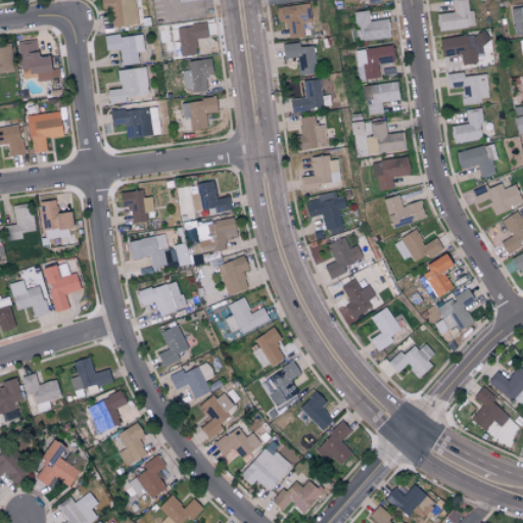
[(99,0),(101,11),(109,10),(111,28),(137,24),(133,0),(99,0)]
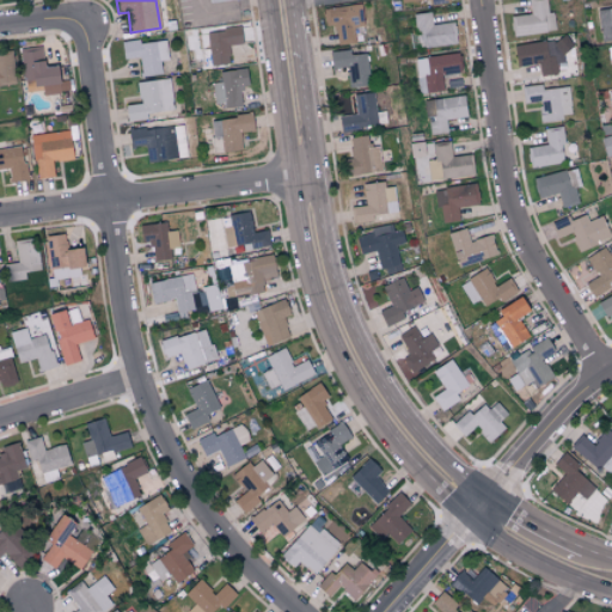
[(527,0),(530,14),(510,17),(512,36),(555,32),(554,12),(548,13),(545,0),(527,0)]
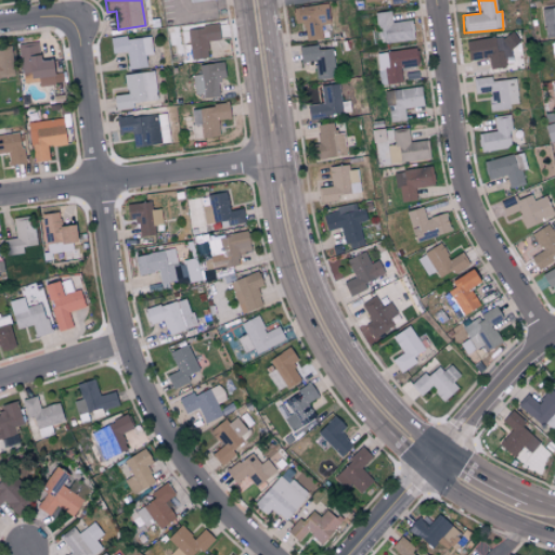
[(293,8),(294,24),(304,23),(305,40),(328,39),(327,23),(319,23),(318,5),(293,8)]
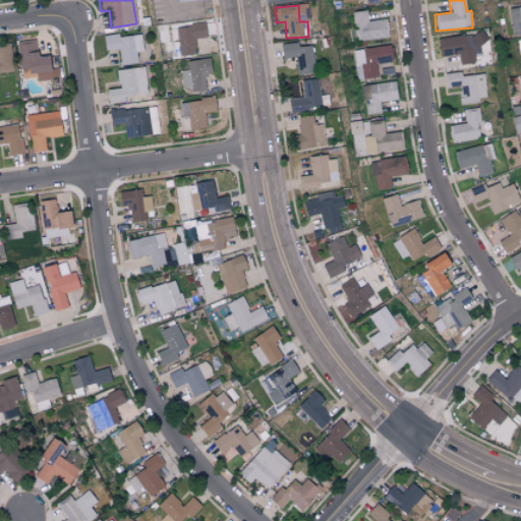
[(511,37),(520,35),(520,7),(508,9),(511,37)]
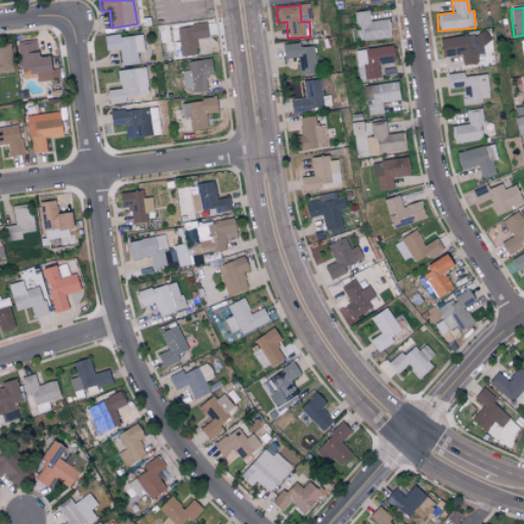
[(389,19),(369,22),(368,11),(353,12),(356,42),(390,38),(389,19)]
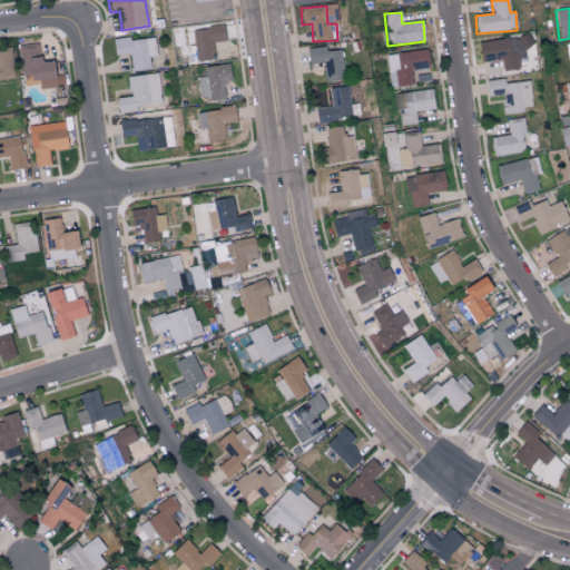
[(195,60),(214,59),(213,42),(225,41),(224,27),(193,29),(195,60)]
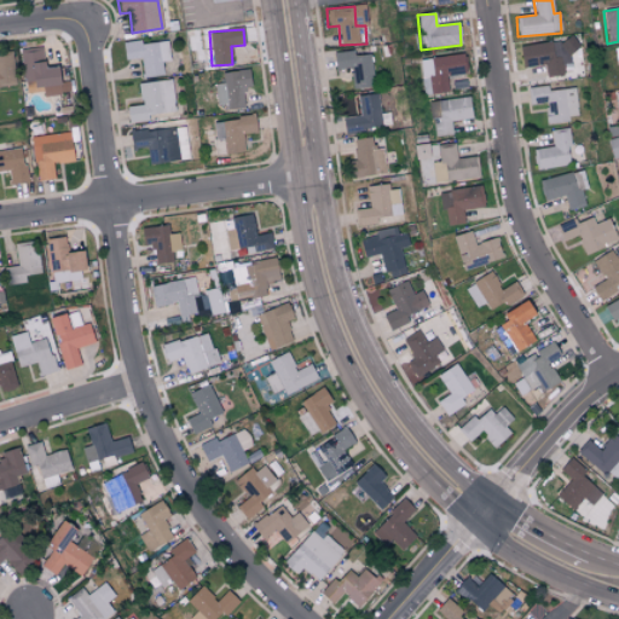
[(168,41),(140,44),(140,41),(122,42),(125,61),(140,58),(143,77),(163,75),(162,62),(169,61),(168,41)]
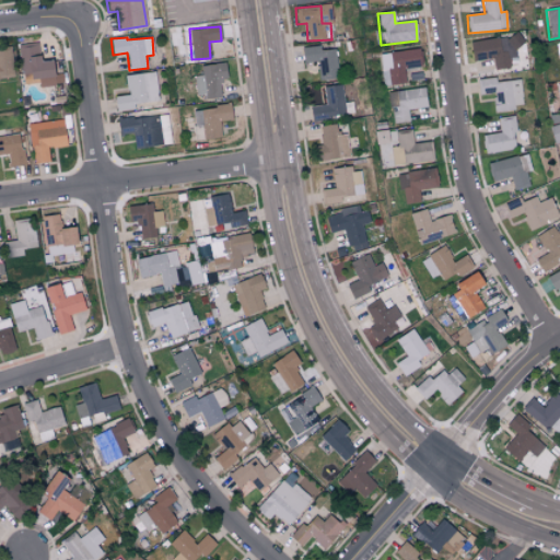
[(470,43),(473,61),(492,59),(493,70),(510,68),(509,57),(517,56),(515,37),(470,43)]
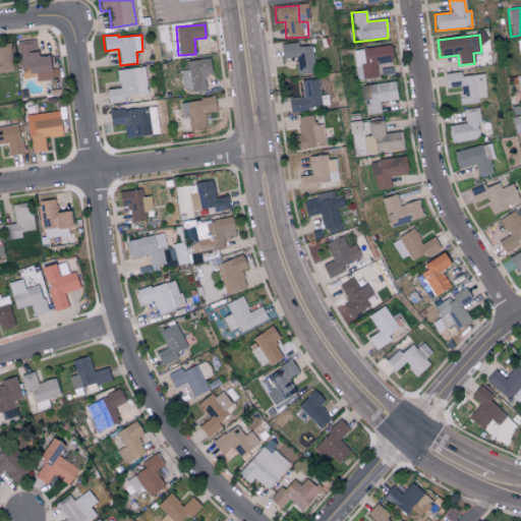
[(17,42),(20,74),(36,73),(36,81),(58,79),(57,69),(49,69),(48,56),(37,57),(35,40),(17,42)]
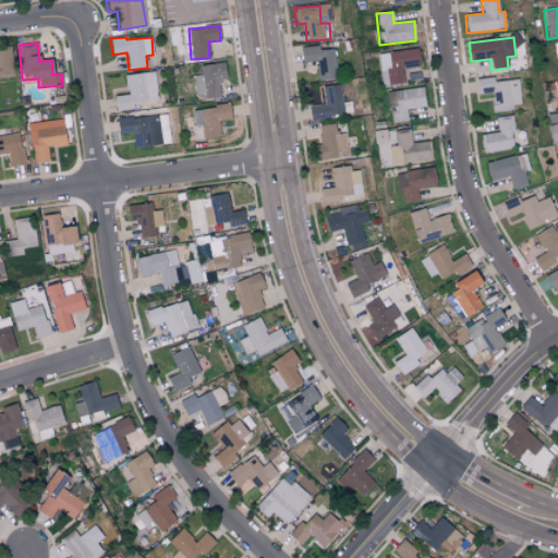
[(0,80),(15,79),(11,47),(0,48),(0,80)]
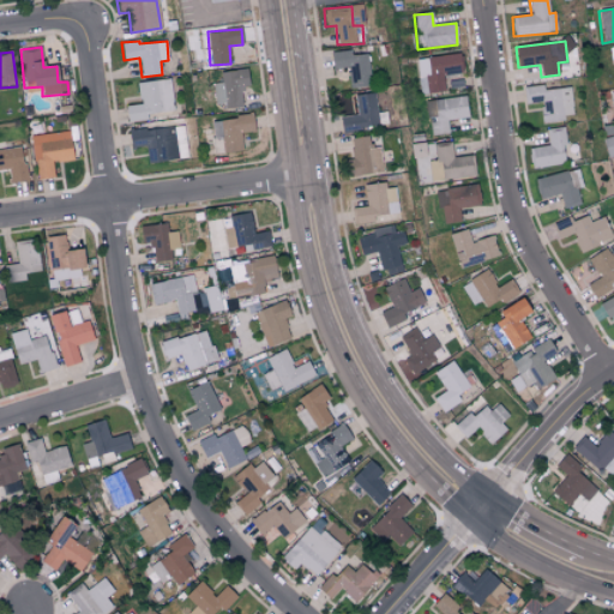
[(368,54),(351,55),(350,52),(330,52),(331,68),(349,67),(349,86),(369,86),(368,54)]
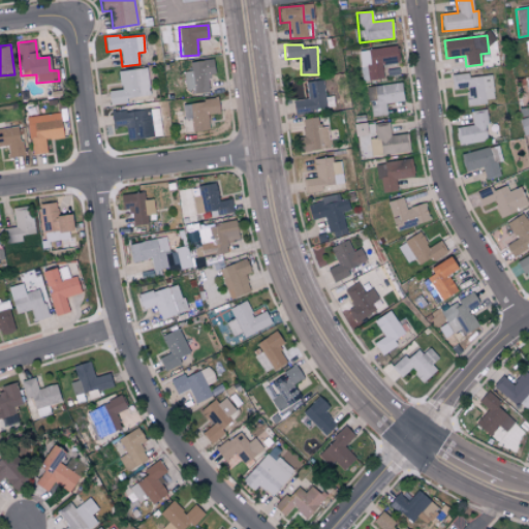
[(382,79),(381,65),(397,63),(395,45),(359,51),(362,81),(382,79)]
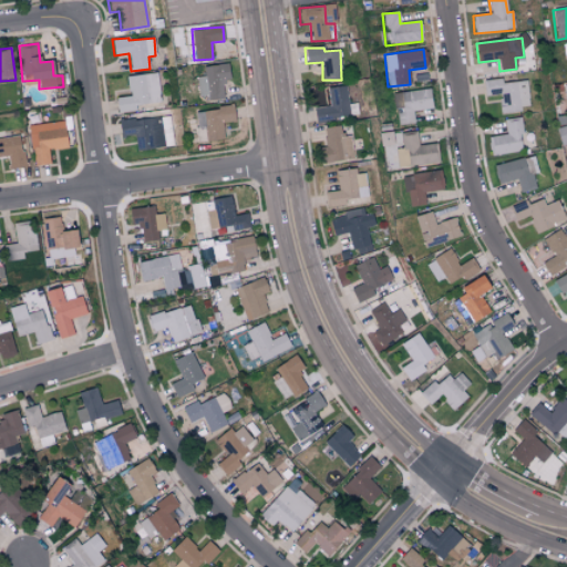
[(228,80),(228,64),(204,65),(204,76),(197,76),(197,100),(223,99),(222,80),(228,80)]
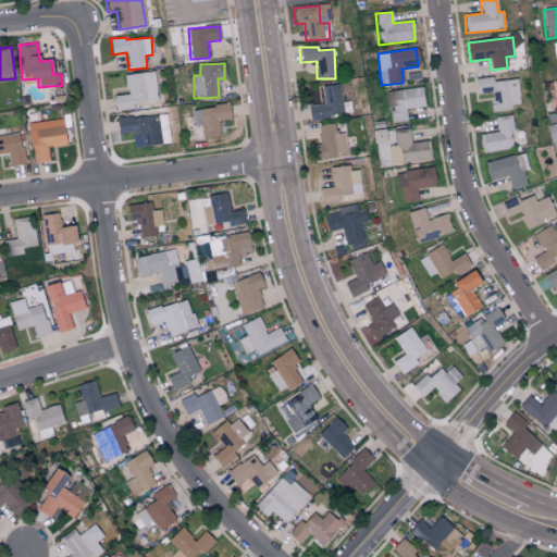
[(124,75),(126,95),(113,97),(114,109),(158,102),(153,72),(124,75)]
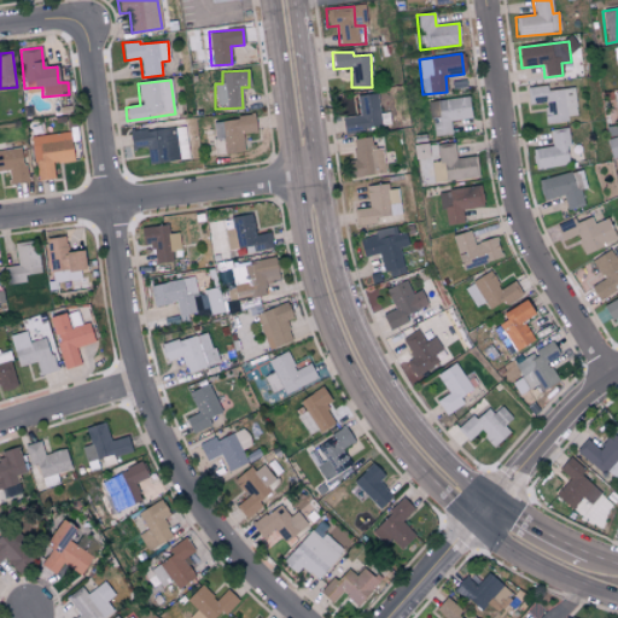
[(577,120),(573,88),(546,91),(546,86),(526,88),(528,105),(543,103),(546,122),(577,120)]
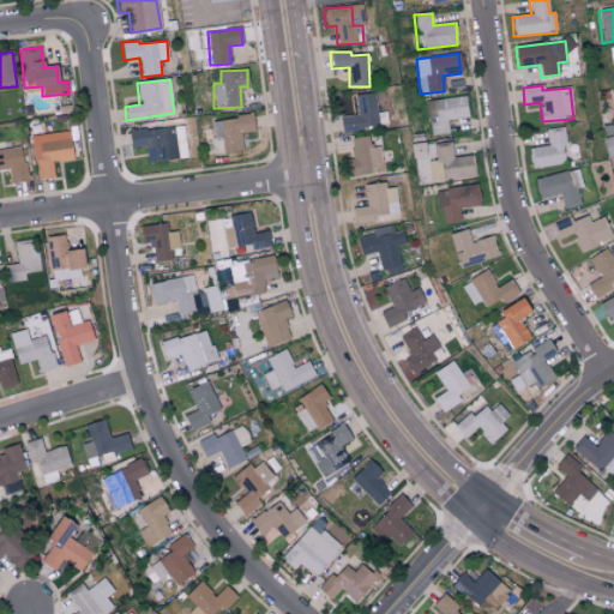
[(378,127),(373,92),(354,96),(356,114),(339,116),(342,132),(378,127)]
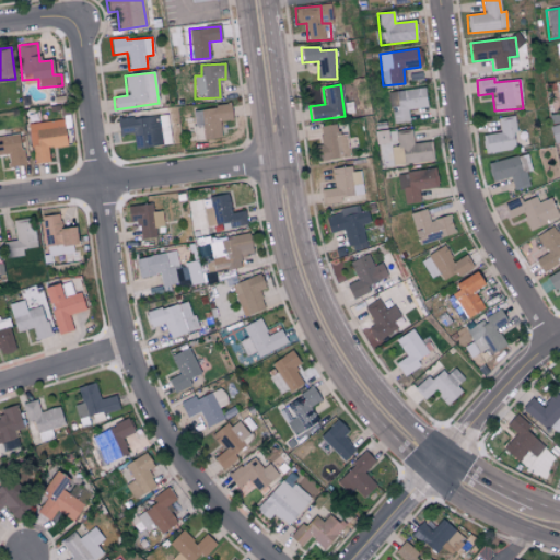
[(388,92),(391,124),(408,121),(408,109),(427,108),(424,88),(388,92)]
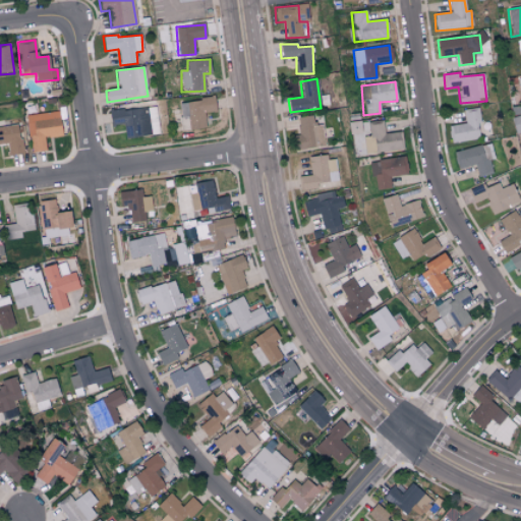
[(206,128),(204,114),(215,112),(214,99),(177,103),(181,131),(206,128)]
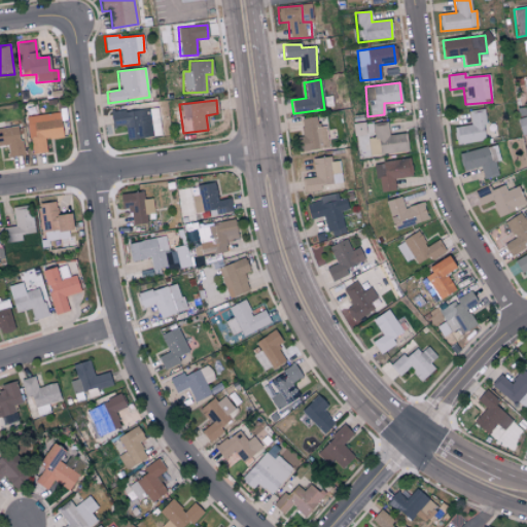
[(152,137),(152,131),(161,130),(156,107),(109,114),(111,128),(124,126),(127,141),(152,137)]
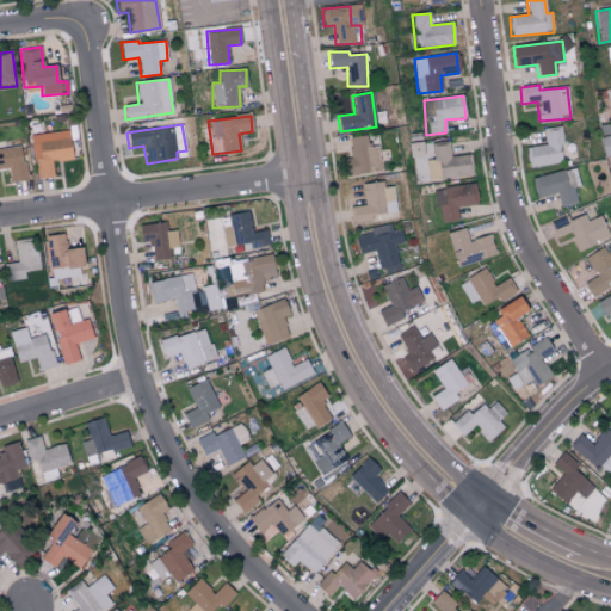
[(543,129),(545,146),(526,148),(529,167),(561,164),(559,146),(563,146),(561,127),(543,129)]
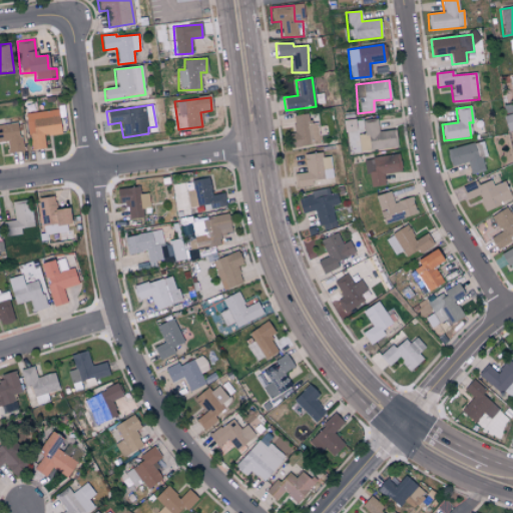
[(43,136),(61,133),(57,109),(25,114),(30,150),(45,148),(43,136)]
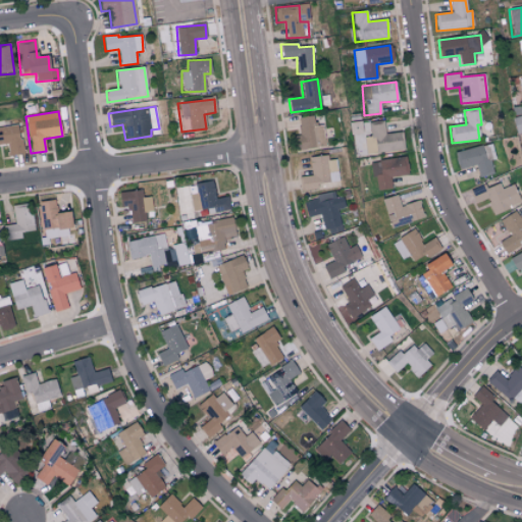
[(521,115),(512,118),(515,133),(521,131),(521,115)]
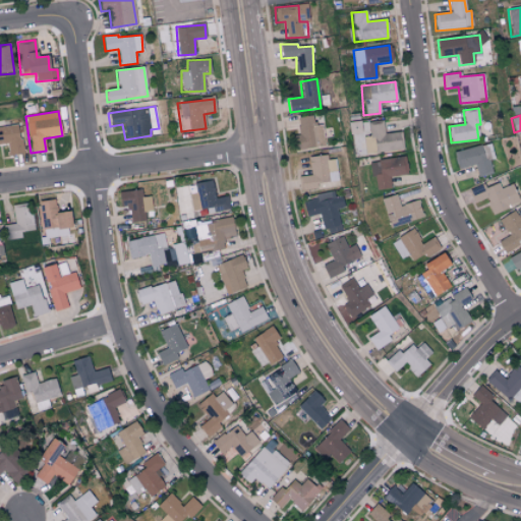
[(297,117),(298,135),(292,135),(293,150),(324,148),(322,125),(312,126),(311,116),(297,117)]
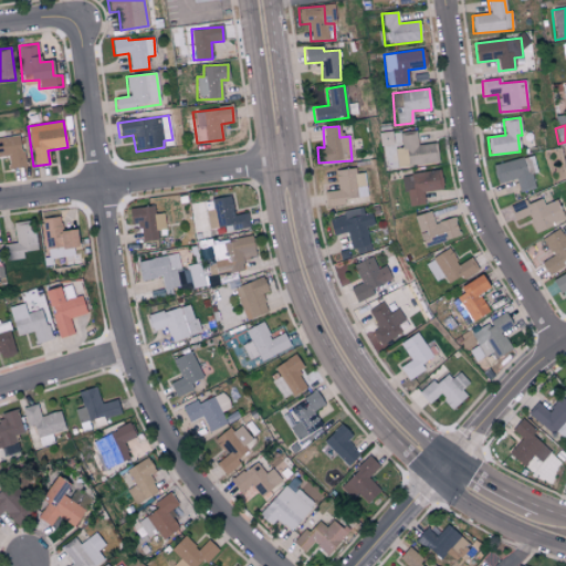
[(394,148),(397,168),(438,164),(436,143),(417,145),(416,130),(399,133),(400,147),(394,148)]
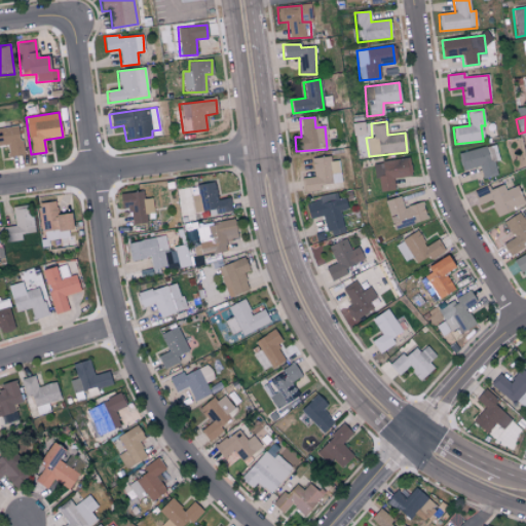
[(8,157),(23,155),(17,125),(0,127),(0,145),(5,145),(8,157)]
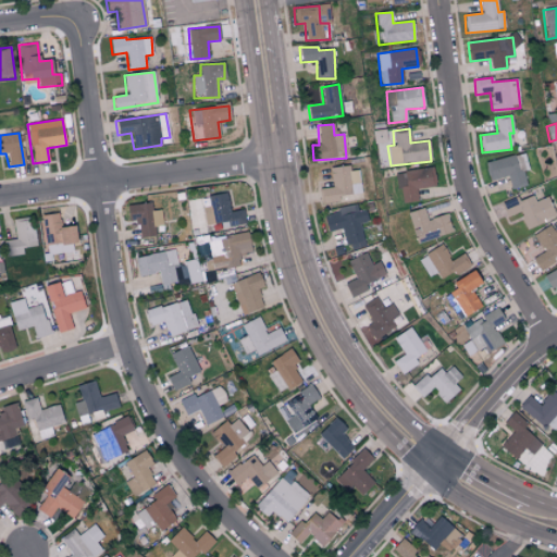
[(484,162),(489,181),(507,176),(510,189),(525,185),(522,171),(528,170),(524,153),(484,162)]
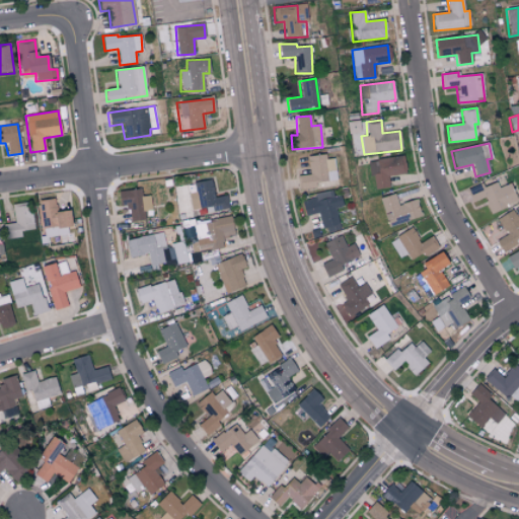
[(338,184),(332,154),(307,159),(309,173),(297,175),(299,191),(338,184)]
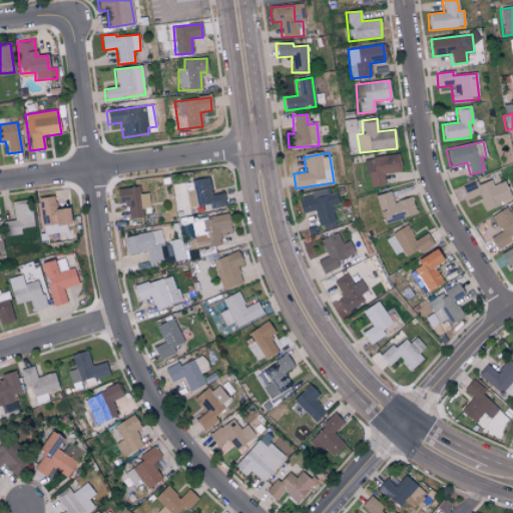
[(383,173),(399,171),(398,154),(365,158),(368,187),(384,185),(383,173)]
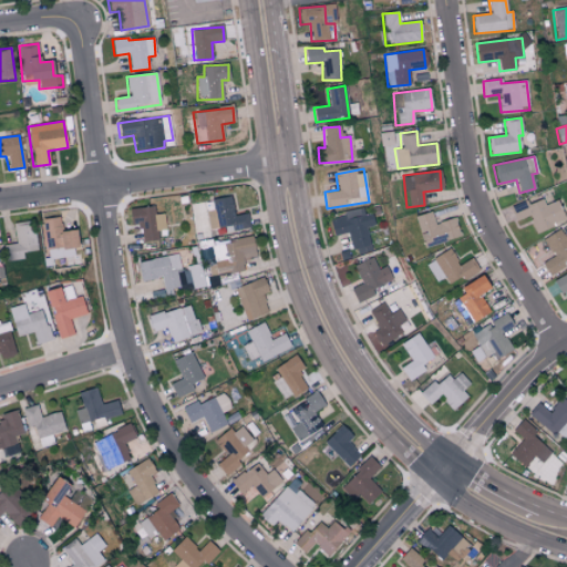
[(208,228),(228,226),(229,230),(249,227),(247,212),(234,214),(232,196),(204,200),(208,228)]
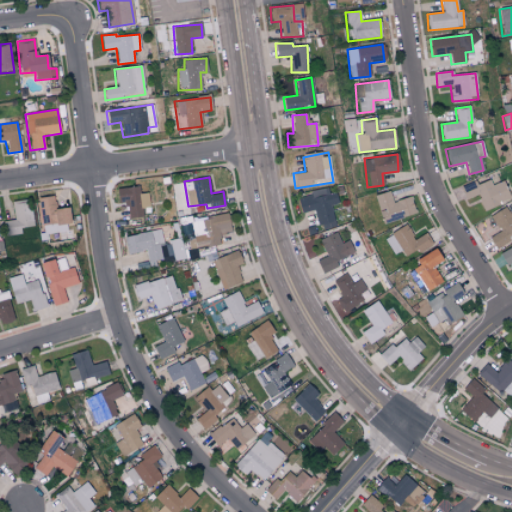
[(460,187),(465,200),(478,195),(483,210),(510,200),(503,181),(491,185),(489,180),(476,185),(475,181),(460,187)]
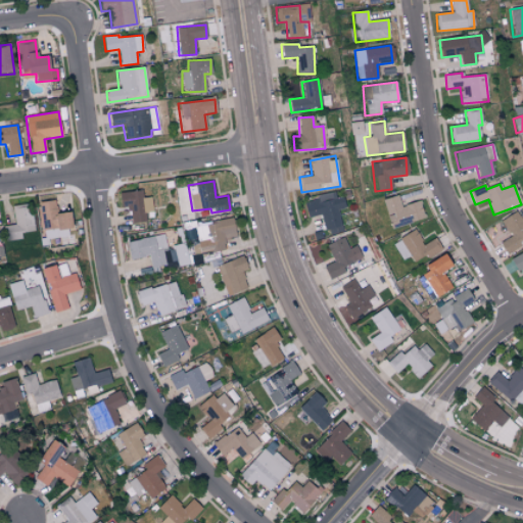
[(119,192),(121,208),(129,207),(131,223),(145,221),(145,212),(152,211),(150,196),(142,197),(141,189),(119,192)]
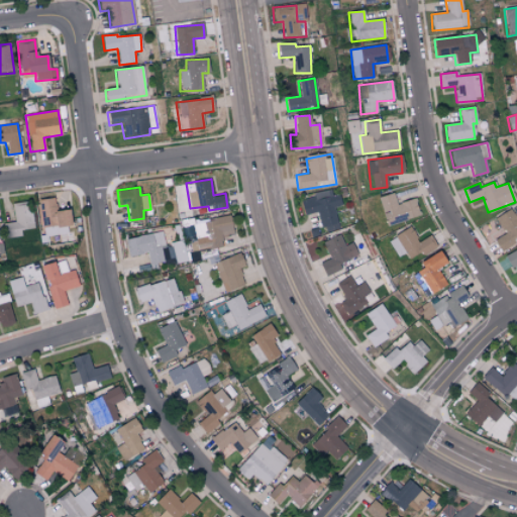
[(341,204),(338,193),(331,194),(330,190),(299,197),(303,214),(317,211),(322,231),(339,227),(334,206),(341,204)]
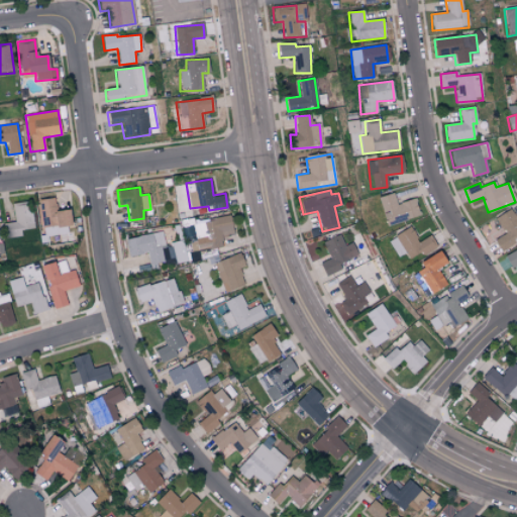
[(415,199),(396,203),(393,193),(379,197),(385,224),(419,216),(415,199)]
